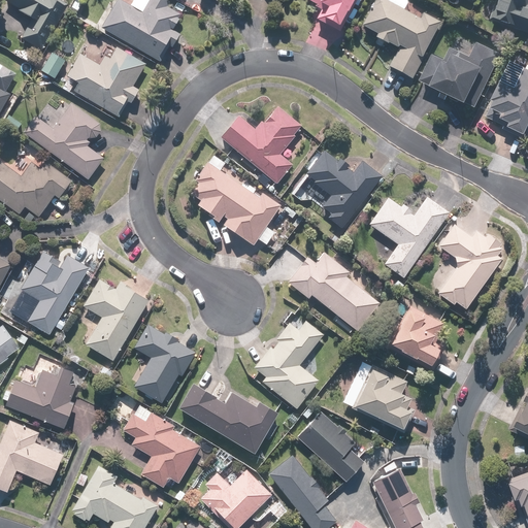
[(3,0),(1,5),(29,21),(19,39),(41,52),(67,6),(56,0),(3,0)]
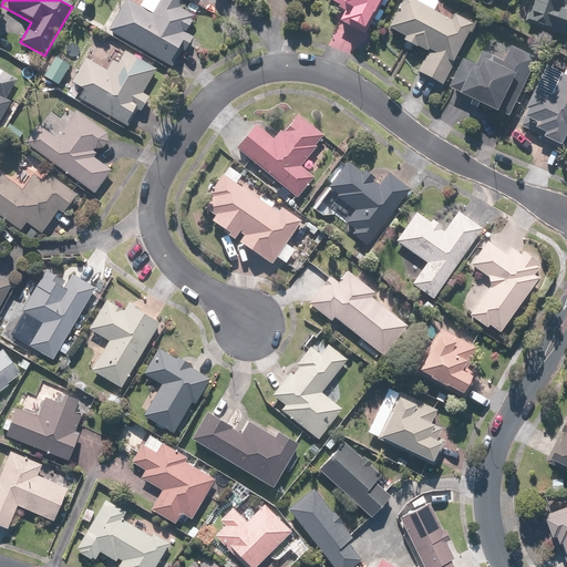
[(194,19),(164,0),(161,0),(152,14),(141,8),(140,9),(124,0),(106,30),(167,68),(181,47),(186,50),(194,39),(185,33),(194,19)]
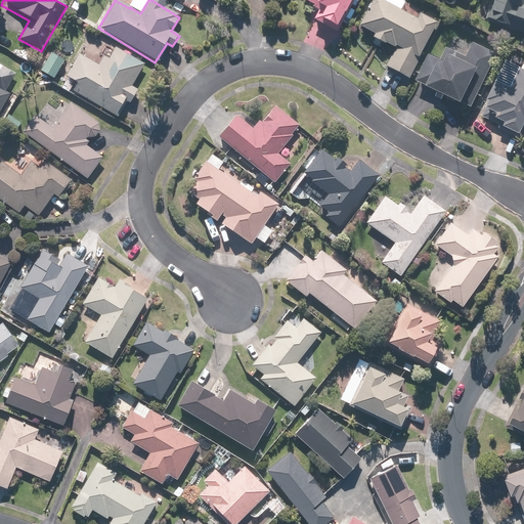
[(335,32),(352,0),(300,0),(317,9),(312,18),(335,32)]
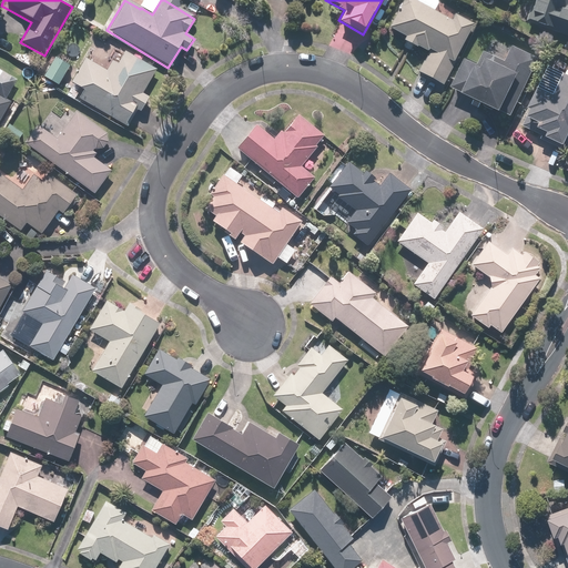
[(454,62),(474,23),(455,13),(450,21),(433,11),(438,1),(434,0),(402,0),(387,28),(404,37),(402,41),(417,50),(418,48),(427,52),(416,73),(444,88),(456,63),(454,62)]
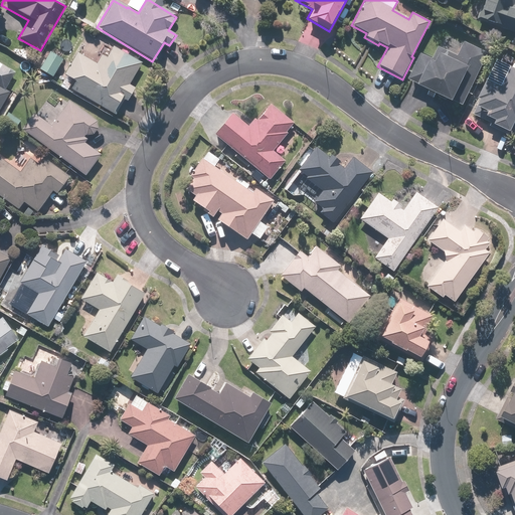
[(514,0),(484,0),(476,20),(514,34),(514,0)]
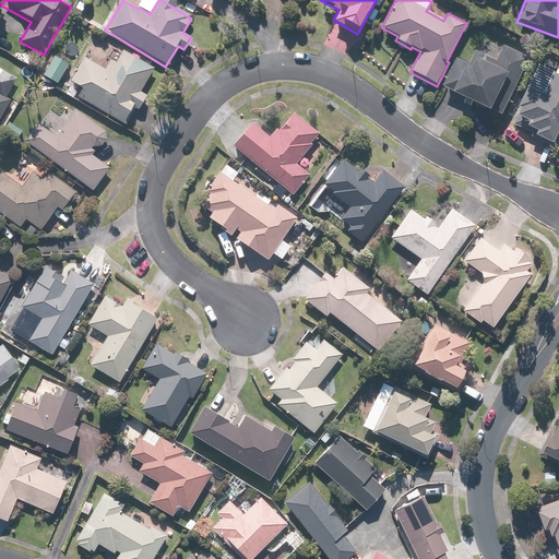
[(502,116),(531,57),(507,46),(506,48),(484,38),(472,63),(458,57),(442,87),(502,116)]
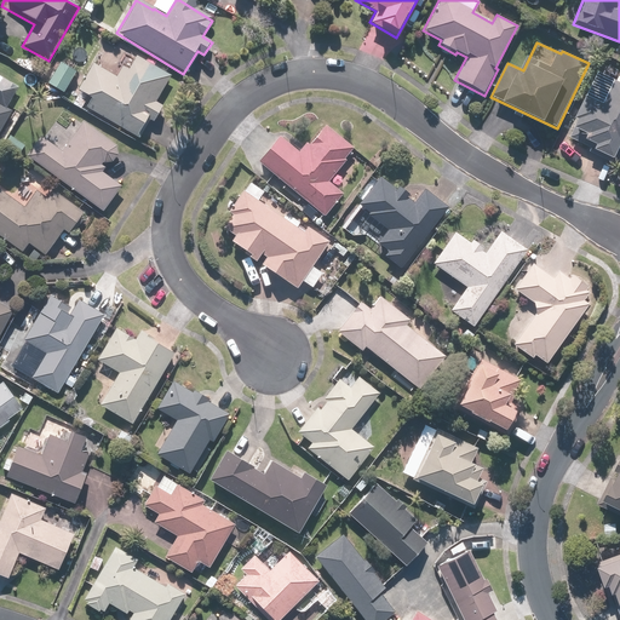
[(115,78),(92,64),(75,91),(92,101),(87,109),(136,141),(148,121),(154,125),(164,109),(156,104),(173,78),(137,55),(128,69),(122,65),(115,78)]
